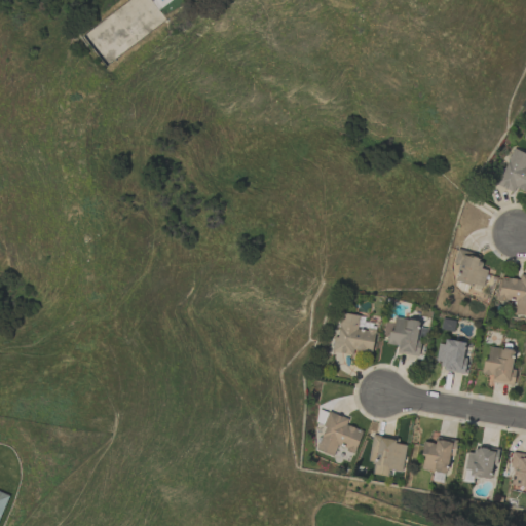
[(525,154),(512,148),(495,185),(513,192),(515,187),(525,191),(525,154)]
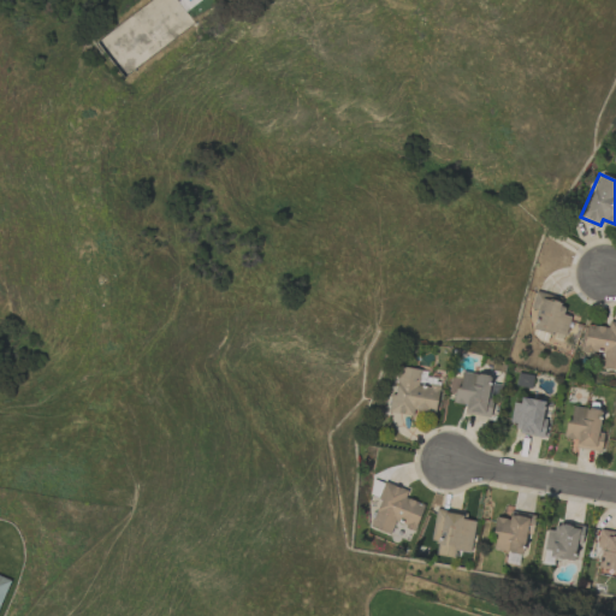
[(570,317),(558,314),(563,298),(535,291),(532,307),(537,308),(532,329),(564,337),(570,317)]
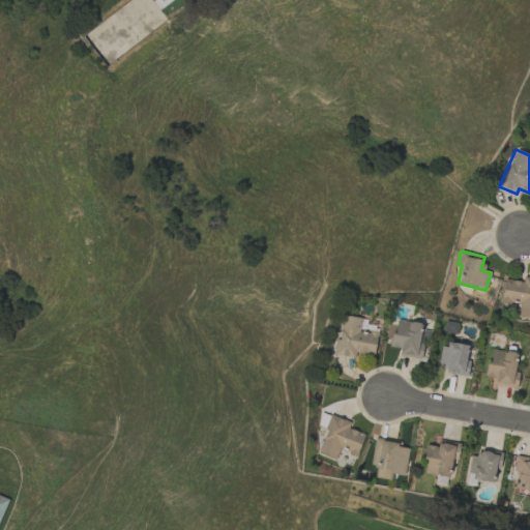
[(529,277),(523,276),(522,282),(504,278),(501,302),(519,305),(517,317),(529,318),(529,277)]
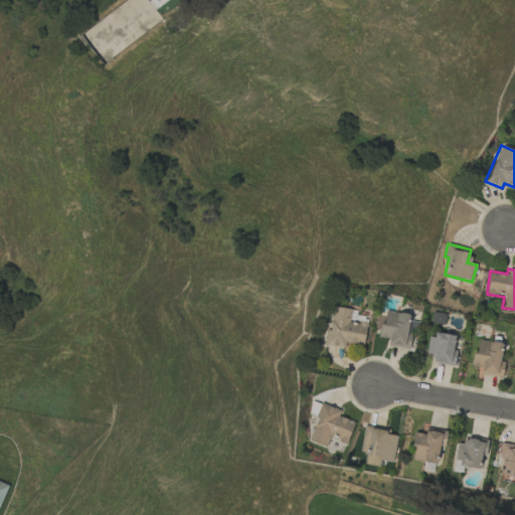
[(350,321),(351,309),(332,307),(327,345),(345,347),(345,343),(363,345),(366,323),(350,321)]
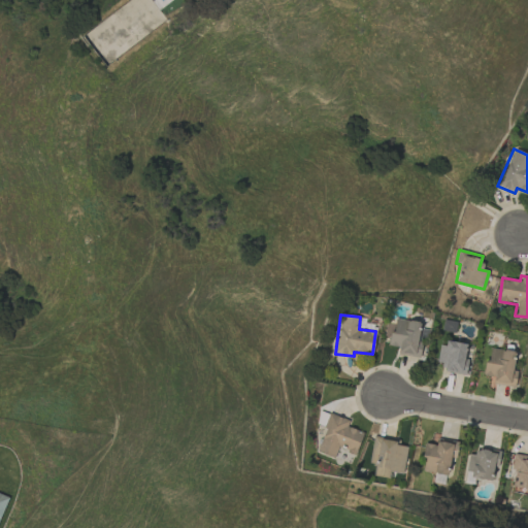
[(420,358),(424,329),(419,329),(420,322),(393,318),(389,345),(398,348),(397,355),(420,358)]
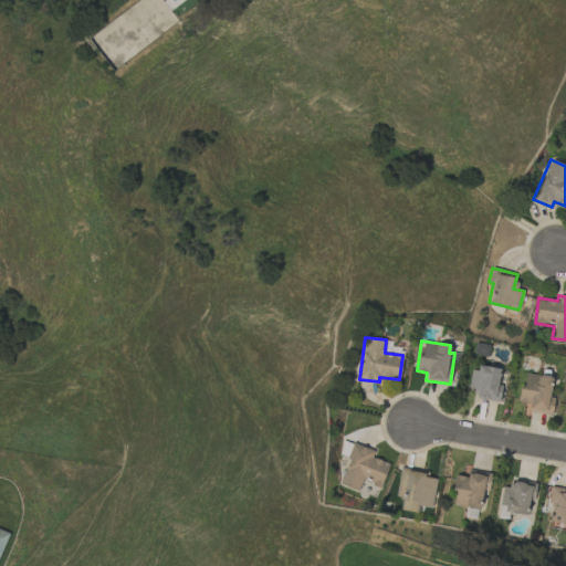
[(499,402),(502,385),(496,384),(500,369),(474,364),(469,389),(475,390),(474,397),(499,402)]
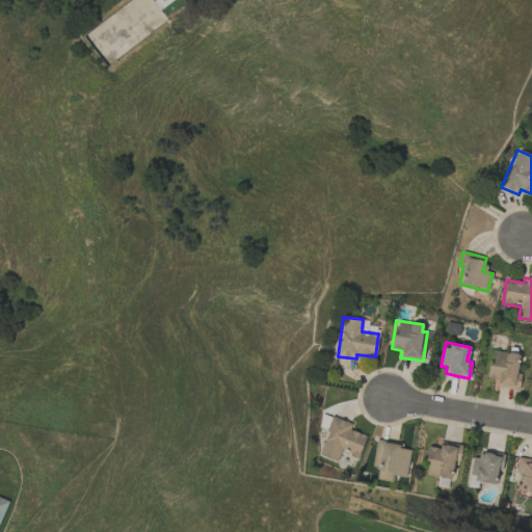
[(487,378),(498,380),(497,386),(517,390),(521,373),(515,372),(519,355),(493,350),(487,378)]
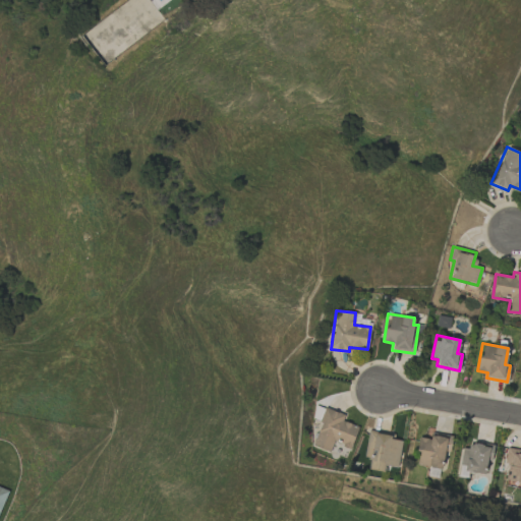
[(330,452),(333,443),(350,449),(358,426),(342,421),(344,415),(326,408),(311,446),(330,452)]
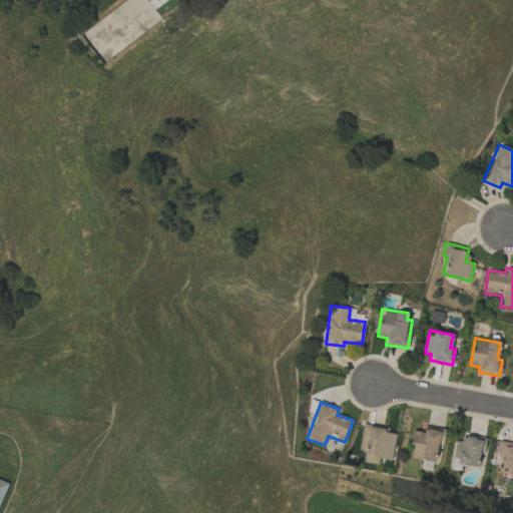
[(391,460),(396,432),(362,426),(359,450),(364,451),(362,462),(377,465),(378,458),(391,460)]
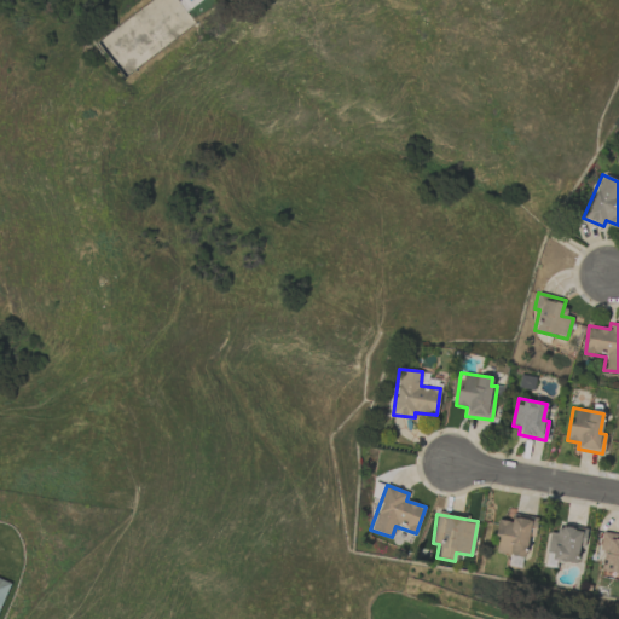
[(493,553),(524,557),(527,536),(533,537),(536,518),(512,515),(510,521),(498,520),(493,553)]
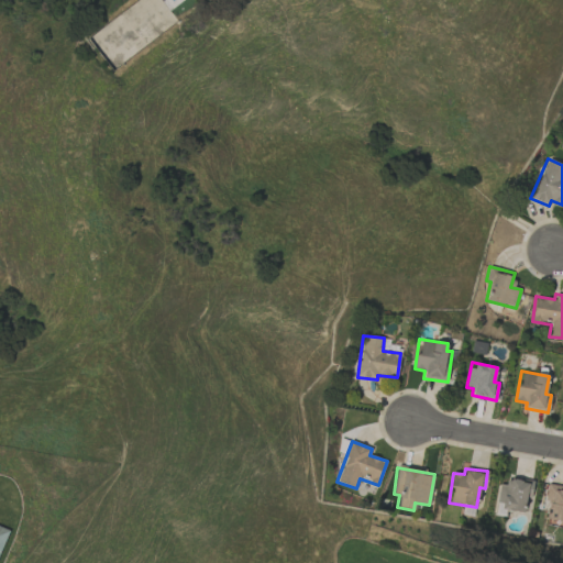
[(500,484),(497,509),(527,512),(531,481),(508,477),(507,485),(500,484)]
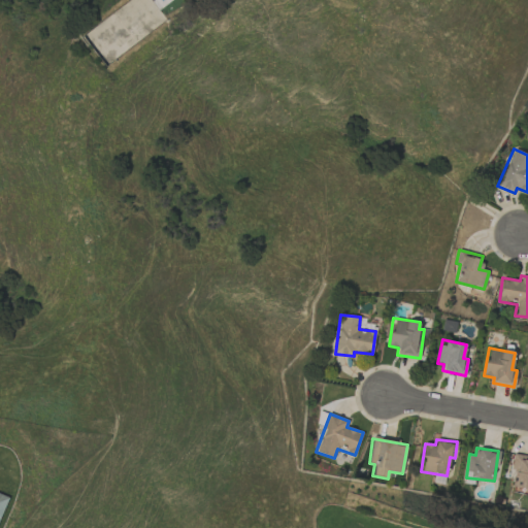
[(527,493),(527,456),(514,454),(510,469),(515,470),(510,490),(527,493)]
